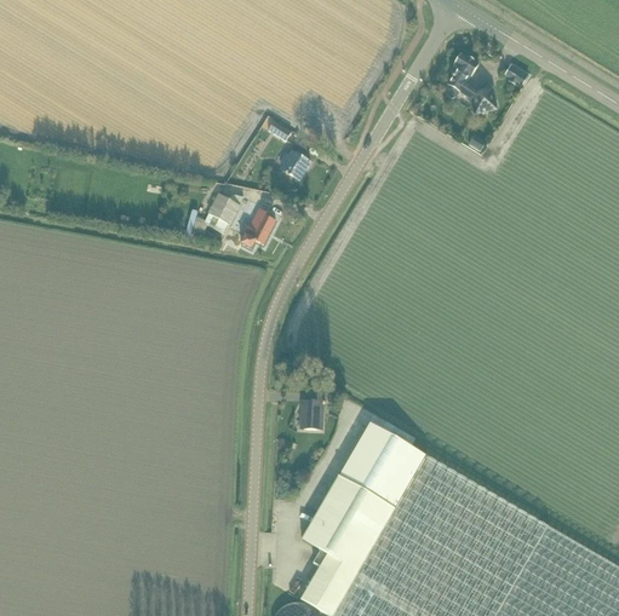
[(499,109),(496,93),(494,85),(480,88),(469,81),(480,63),(463,52),(456,64),(459,67),(448,82),(451,84),(451,85),(448,91),(448,93),(451,96),(453,97),(458,96),(462,91),(473,98),(476,114),(499,109)]
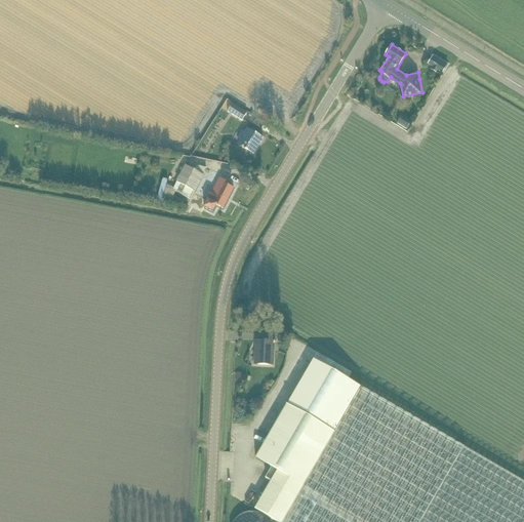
[(434,52),(430,61),(434,64),(433,65),(438,68),(439,66),(444,69),(448,61),(434,52)]
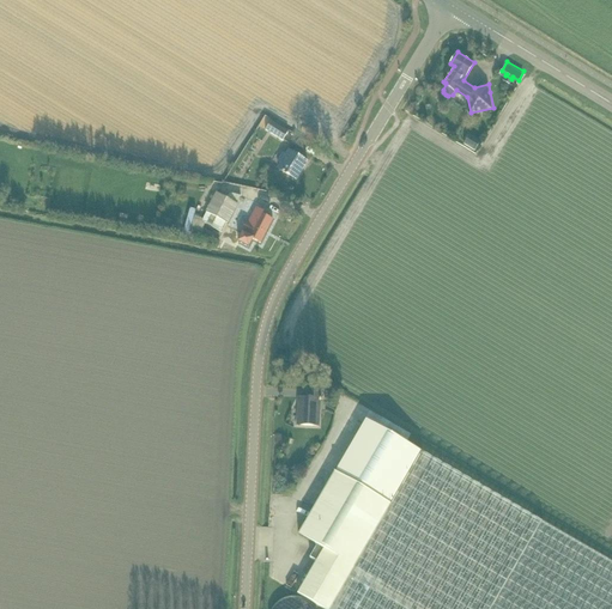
[(272,119),(267,128),(284,139),(290,129),(272,119)]
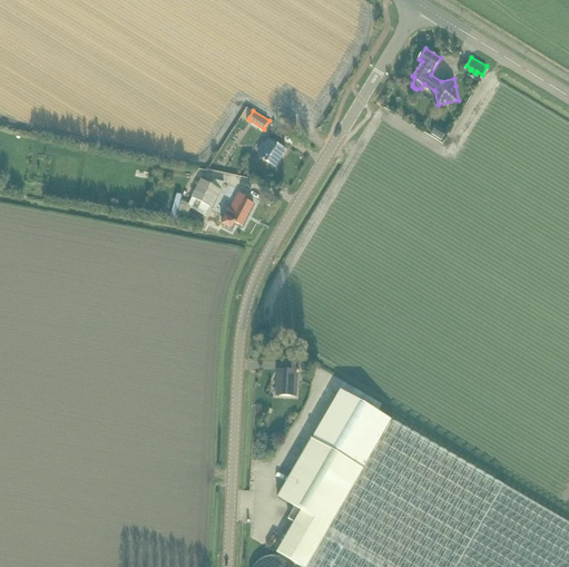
[(438,124),(432,133),(442,138),(448,129),(438,124)]
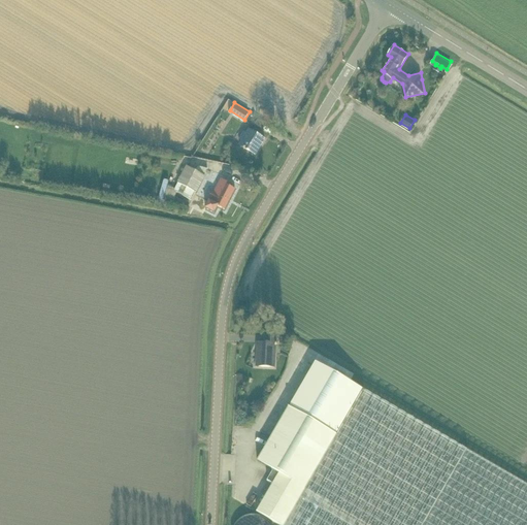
[(223,118),(210,136),(215,139),(227,121),(223,118)]
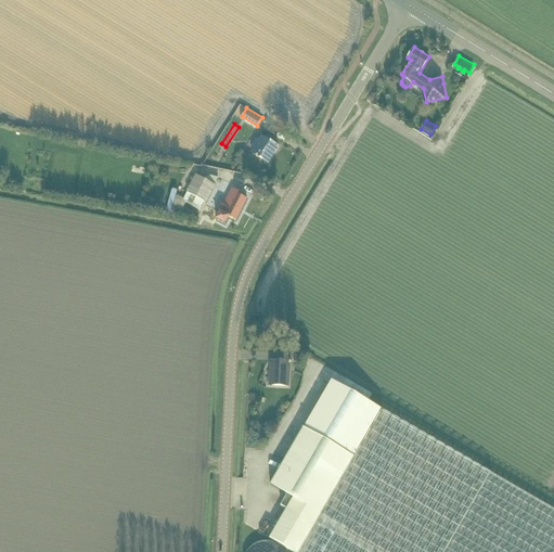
[(222,154),(228,158),(246,128),(241,124),(222,154)]
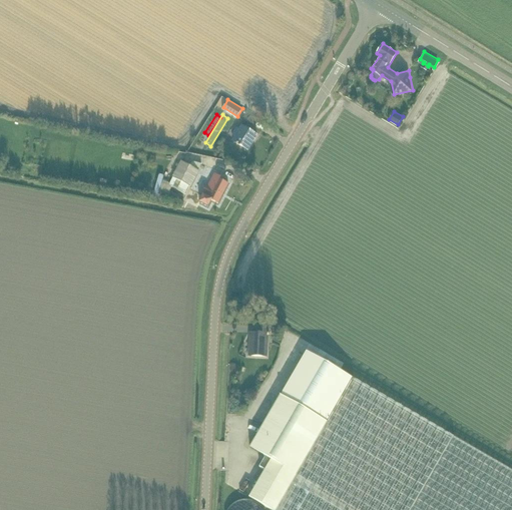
[(235,135),(233,139),(246,146),(251,138),(254,139),(259,133),(242,123),(240,126),(238,125),(232,133),(235,135)]
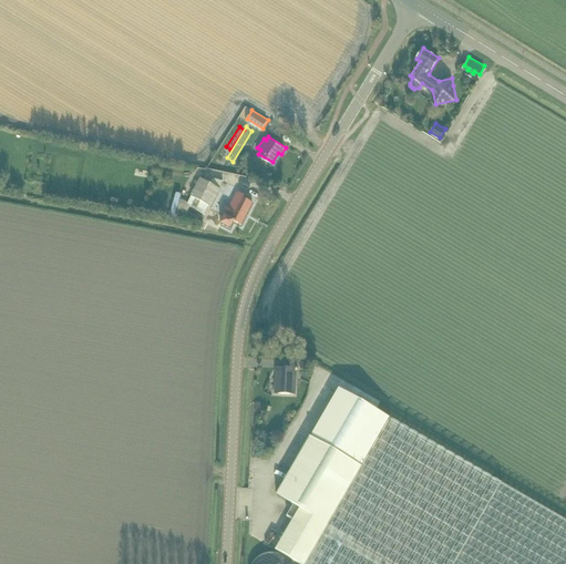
[(227,150),(227,149),(225,147),(217,160),(223,162),(229,151),(227,150)]
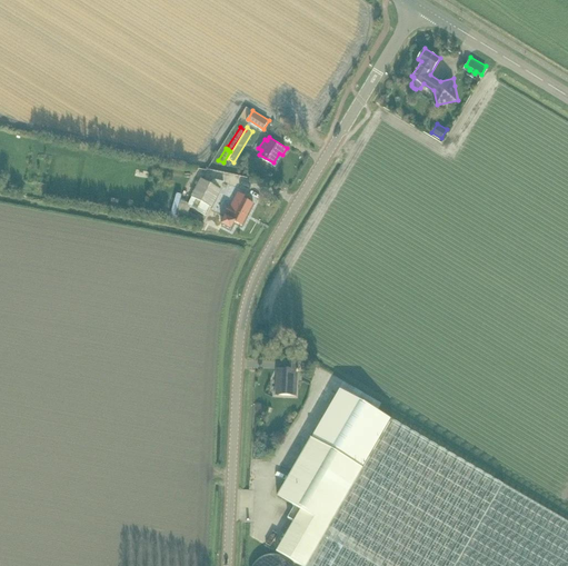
[(189,200),(181,198),(177,216),(188,218),(191,206),(203,212),(208,202),(212,205),(222,188),(221,187),(210,180),(202,177),(189,200)]
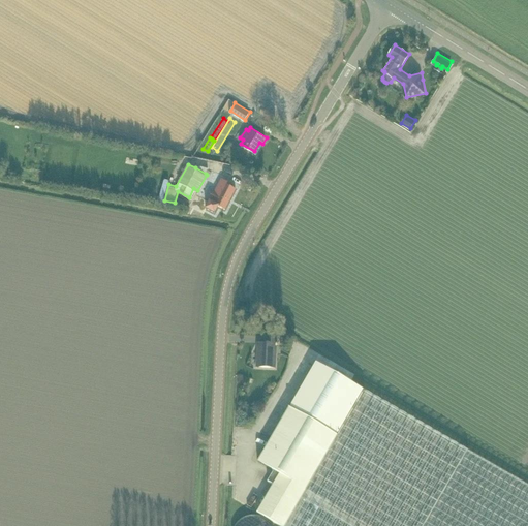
[(200,164),(195,167),(206,174),(209,167),(200,164)]
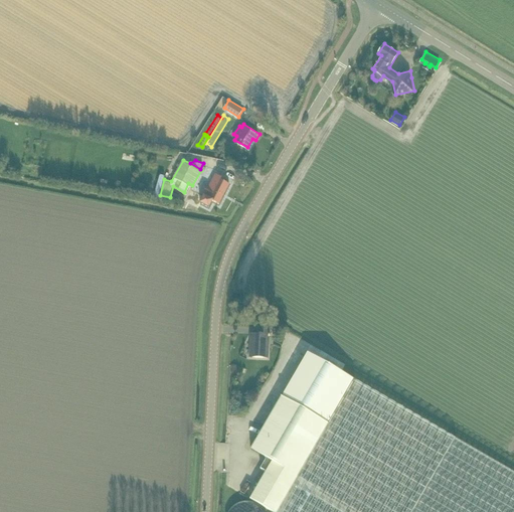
[(216,172),(201,202),(210,206),(214,198),(220,202),(230,183),(226,180),(227,178),(216,172)]
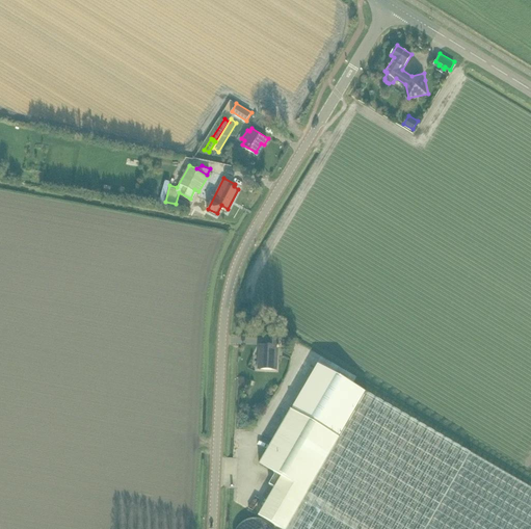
[(105,183),(103,194),(110,195),(112,184),(105,183)]
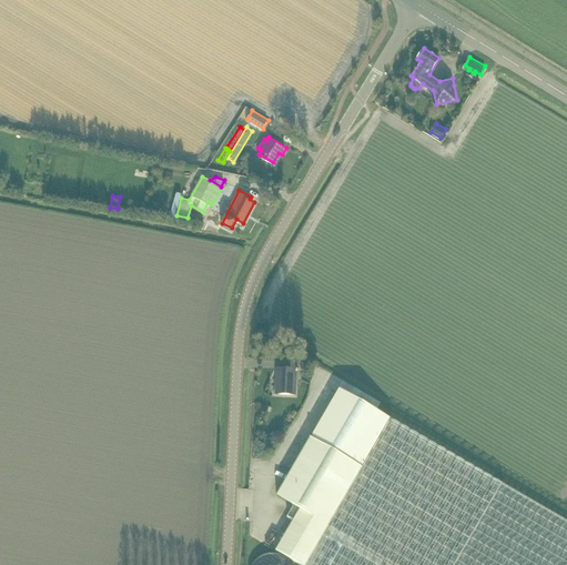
[(280,392),(297,393),(300,367),(300,359),(285,357),(285,367),(277,366),(277,377),(281,377),(280,392)]
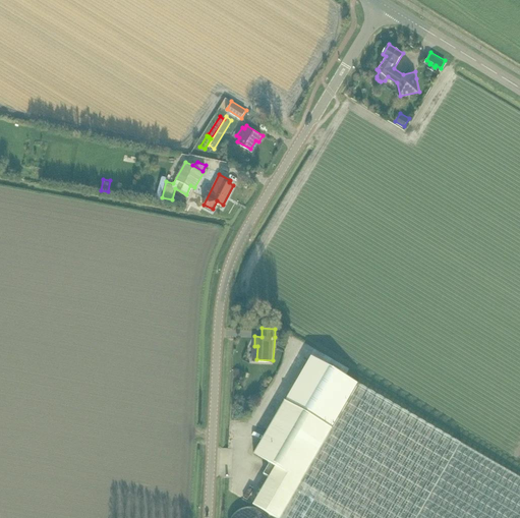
[(327,378),(327,375),(327,370),(326,367),(324,365),(322,362),(319,360),(315,358),(310,357),(307,357),(304,358),(301,360),(298,362),(296,364),(294,367),(293,370),(293,373),(293,377),(294,381),(295,383),(297,386),(300,388),(303,390),(306,391),(309,391),(312,391),(315,390),(319,389),(322,386),(324,384),(326,381),(327,378)]
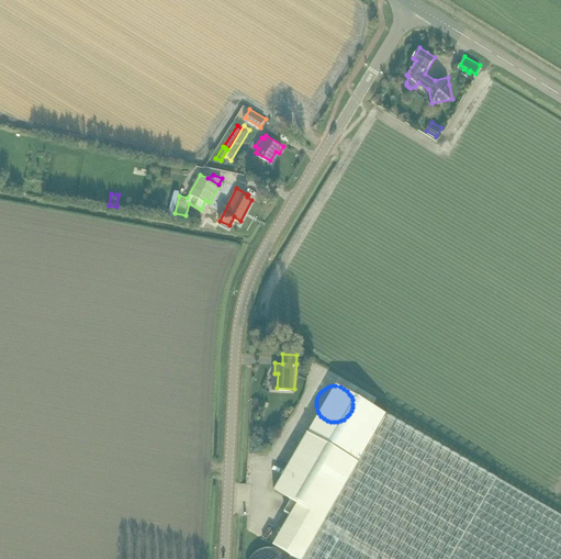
[(302,558),(301,558),(560,558),(560,512),(498,477),(497,478),(448,449),(449,447),(385,412),(377,428),(351,414),(334,446),(306,431),(273,488),(292,499),(285,510),(290,513),(273,541),(302,558)]
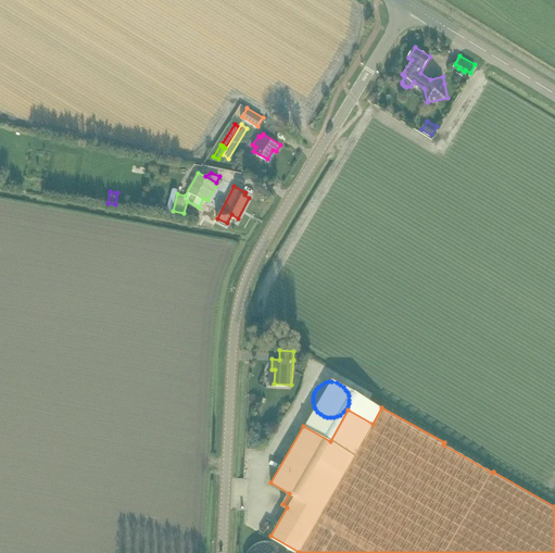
[(288,552),(286,549),(284,545),(281,543),(279,542),(275,540),(272,540),(267,540),(264,541),(261,542),(257,544),(255,548),(253,551),(252,552),(288,552)]
